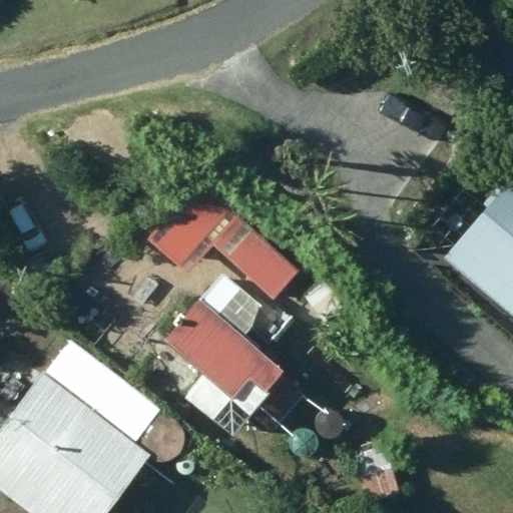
[(512,177),(444,259),(512,318),(512,177)]
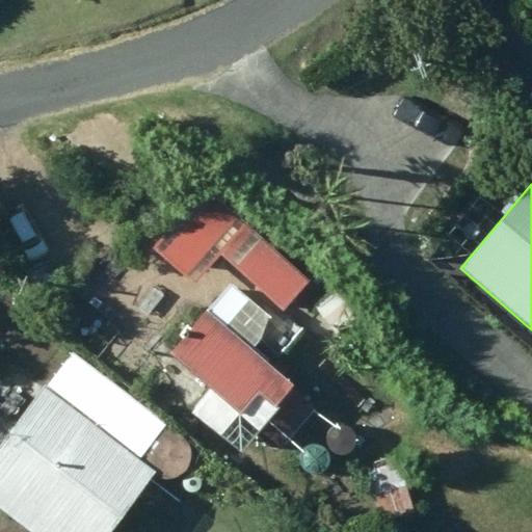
[(250,224),(222,248),(241,272),(271,248),(250,224)]
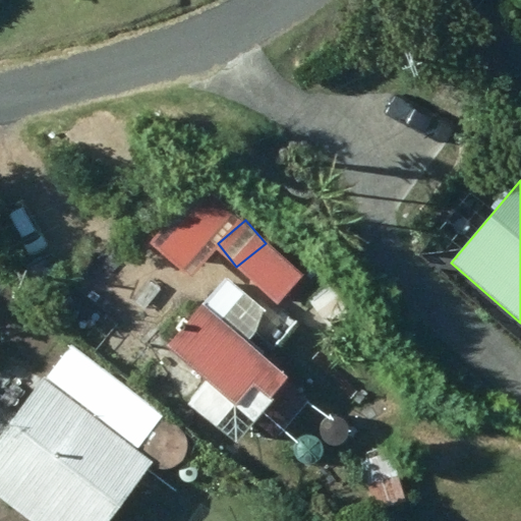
[(259,288),(286,314),(305,295),(279,269),(259,288)]
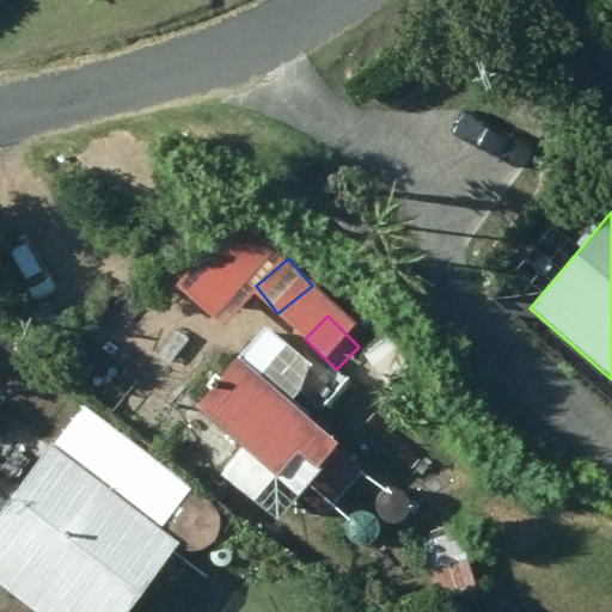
[(362,360),(387,389),(412,363),(389,335),(362,360)]
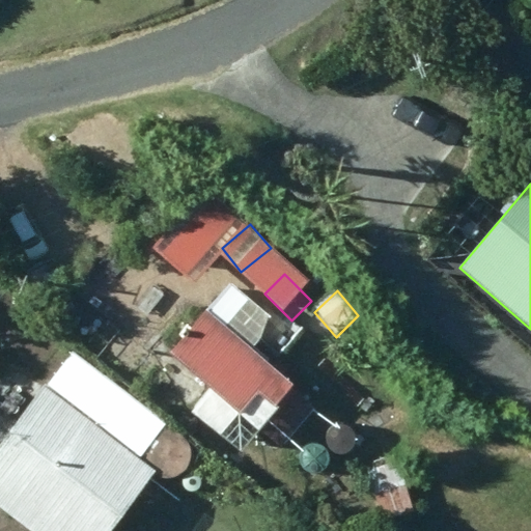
[(280,448),(317,407),(251,347),(272,325),(246,303),(232,317),(217,304),(170,355),(257,434),(260,430),(280,448)]
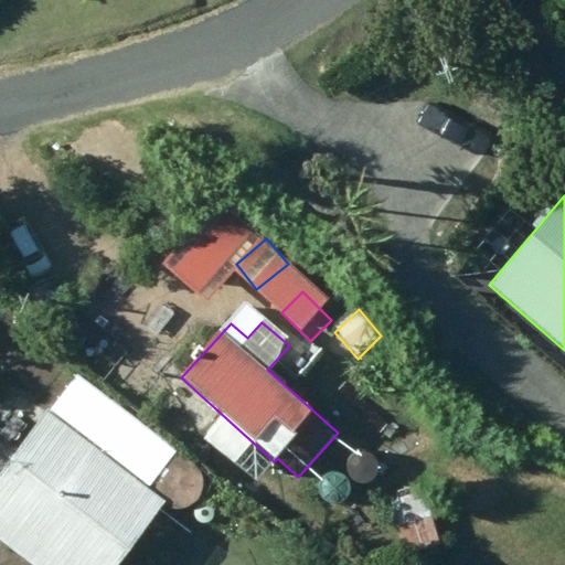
[(0,478),(0,540),(32,564),(123,564),(168,508),(147,492),(178,452),(80,375),(0,478)]
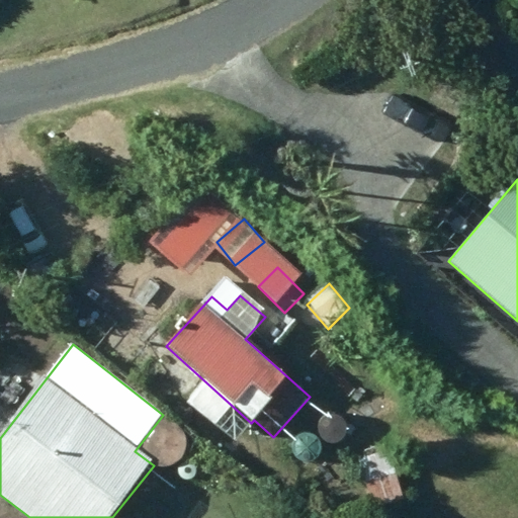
All buildings are outlined.
